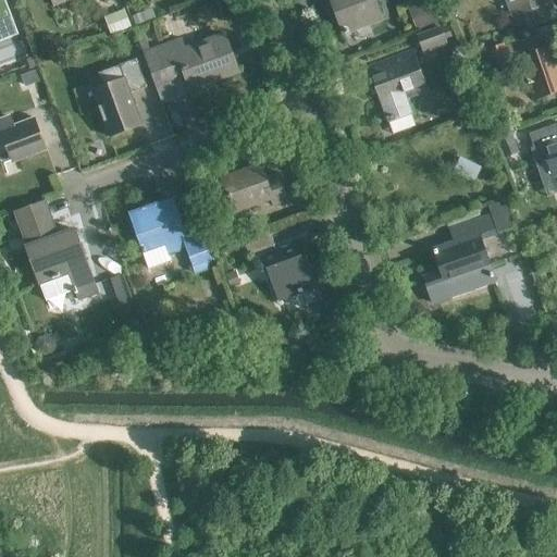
[(0,0),(0,41),(17,35),(4,0),(0,0)]
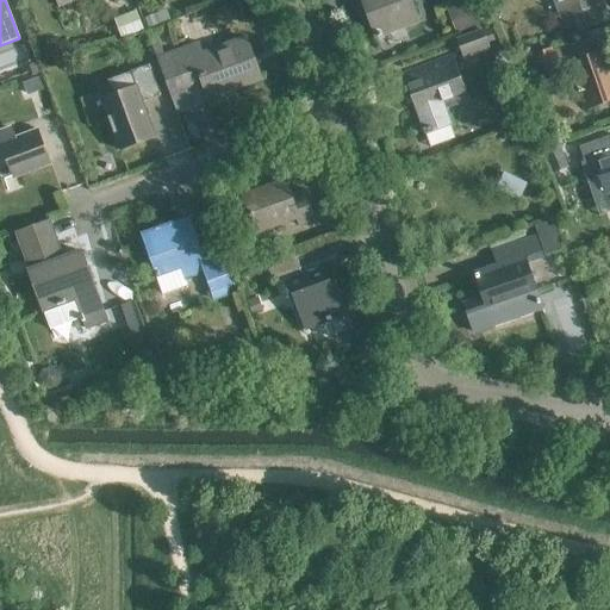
[(361,0),(375,38),(419,23),(410,0),(361,0)]
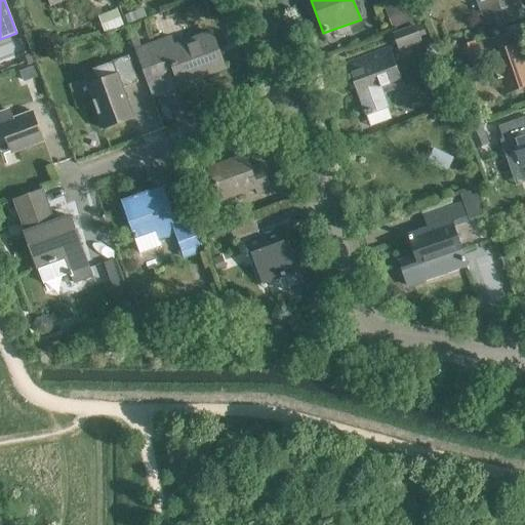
[(497,27),(524,17),(519,1),(515,2),(513,0),(480,0),(485,14),(492,11),(497,27)]
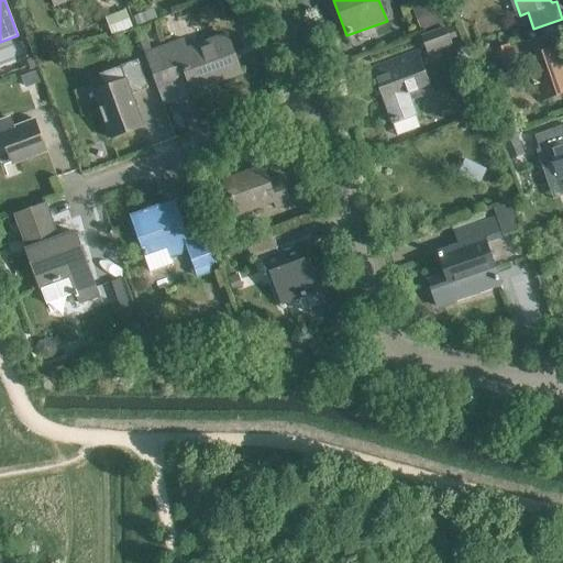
[(411,9),(420,32),(443,23),(434,1),(411,9)]
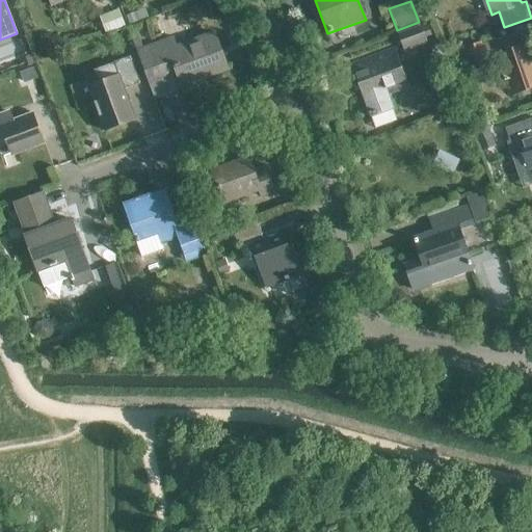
[(429,35),(425,24),(399,34),(404,48),(418,43),(421,50),(428,47),(425,37),(429,35)]
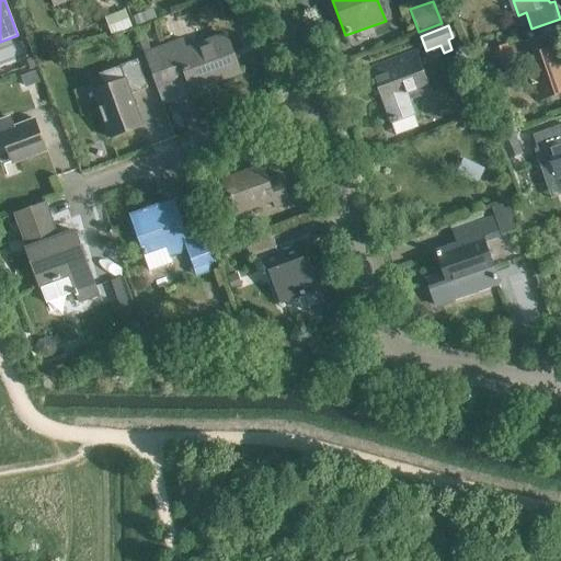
[(213,83),(240,73),(226,35),(198,45),(199,48),(186,53),(182,38),(144,53),(156,86),(184,75),(192,94),(214,87),(213,83)]
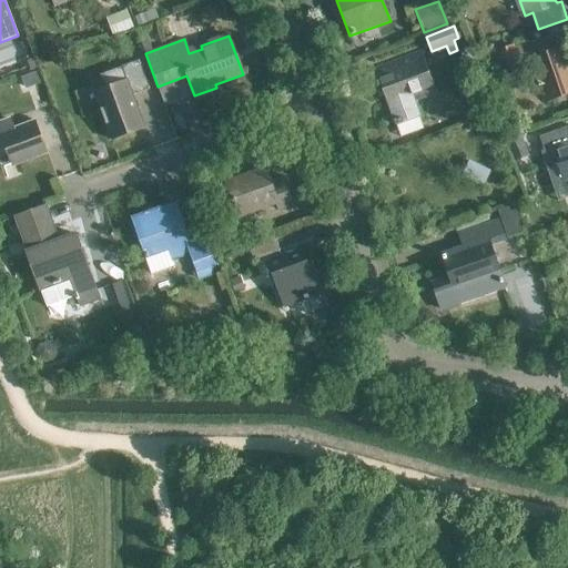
[(544,39),(519,48),(516,40),(492,49),(500,79),(526,69),(524,62),(529,60),(544,101),(567,92),(567,59),(564,48),(548,53),(544,39)]
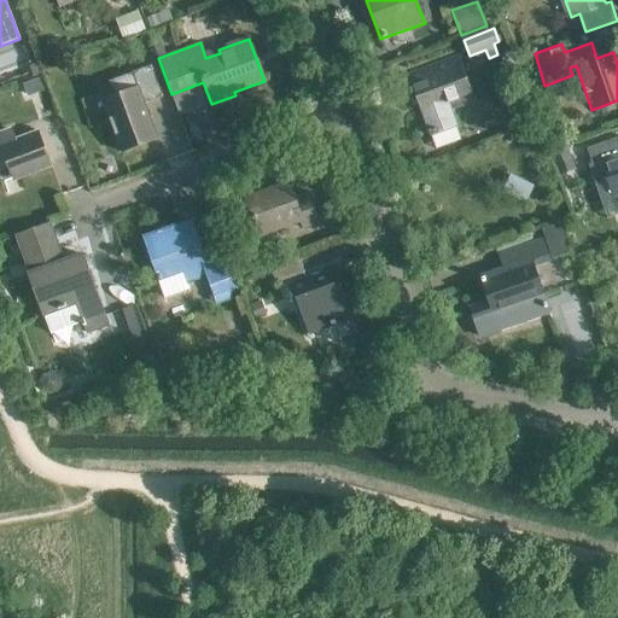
[(459,57),(409,75),(437,149),(462,139),(449,103),(458,99),(460,106),(474,100),(459,57)]
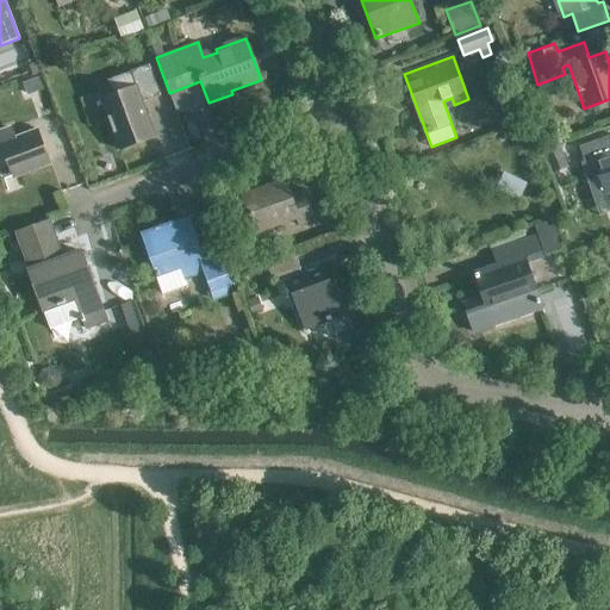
[(136,87),(100,100),(119,150),(155,137),(142,103),(160,97),(148,66),(130,72),(136,87)]
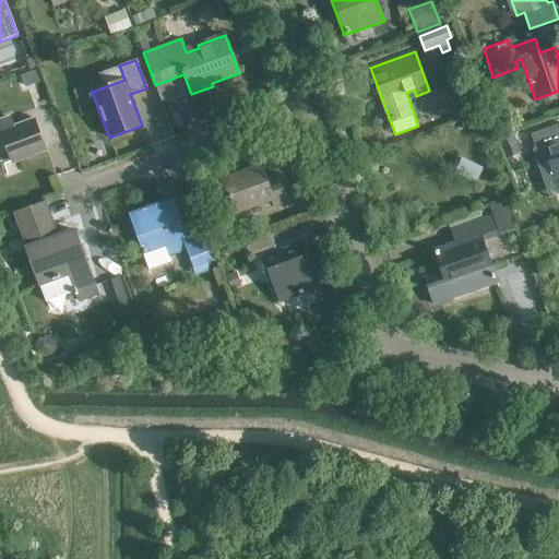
[(0,132),(11,162),(44,149),(33,120),(13,128),(10,119),(0,122),(0,132)]
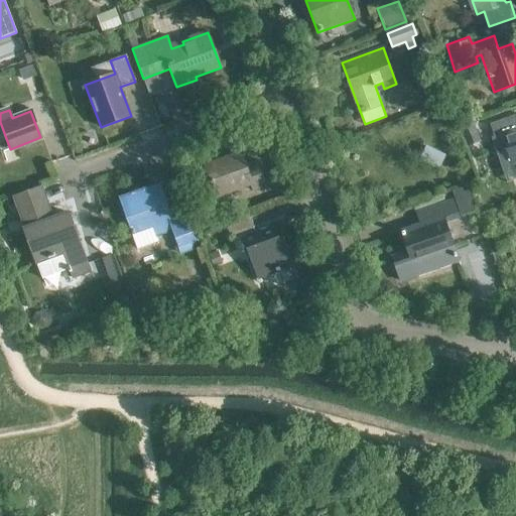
[(515,115),(490,124),(494,136),(491,138),(497,154),(507,150),(512,166),(515,164),(515,115)]
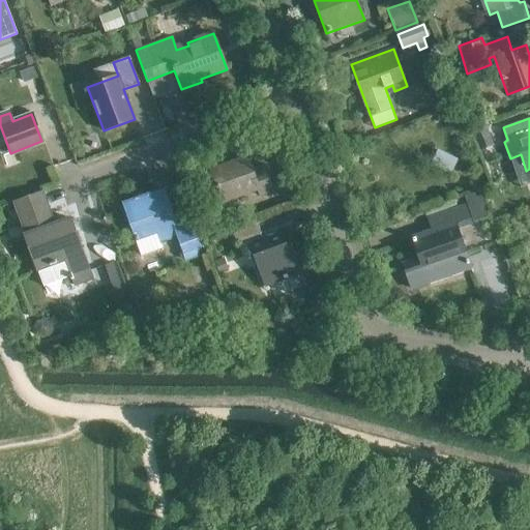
[(262,197),(273,192),(264,166),(252,170),(247,157),(211,171),(223,202),(259,188),(262,197)]
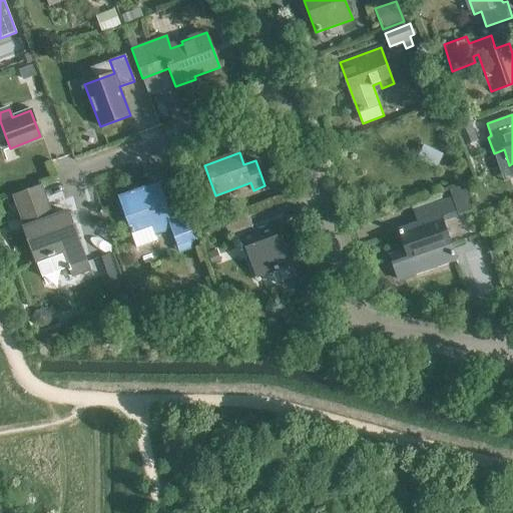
[(152,226),(155,235),(171,230),(177,247),(198,239),(189,213),(172,219),(158,182),(117,196),(131,234),(152,226)]
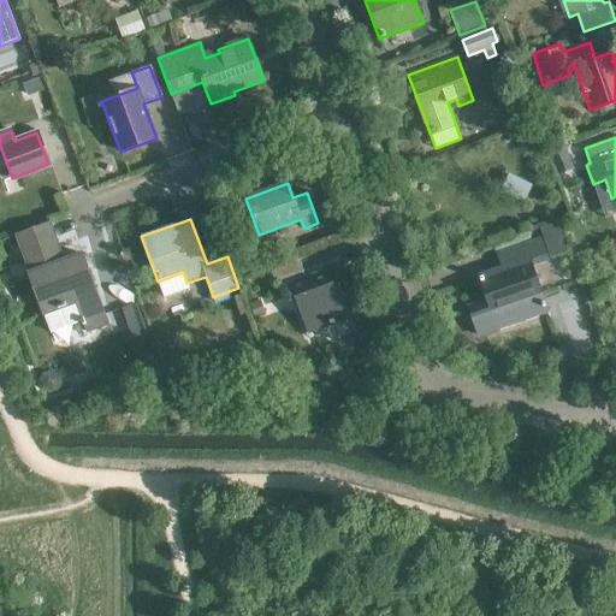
[(84,332),(107,324),(82,254),(63,261),(49,224),(17,236),(30,272),(28,273),(42,313),(73,302),(84,332)]
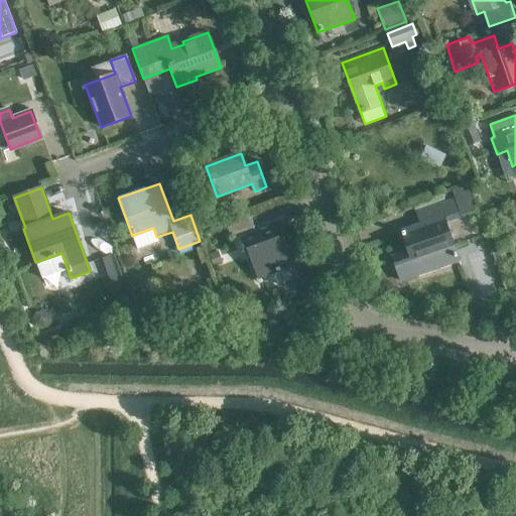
[(466,188),(454,192),(462,216),(474,211),(466,188)]
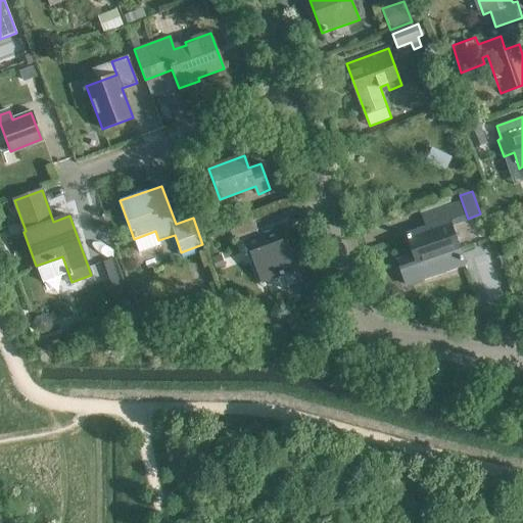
[(452,225),(465,220),(460,204),(430,215),(434,226),(408,235),(420,269),(462,253),(452,225)]
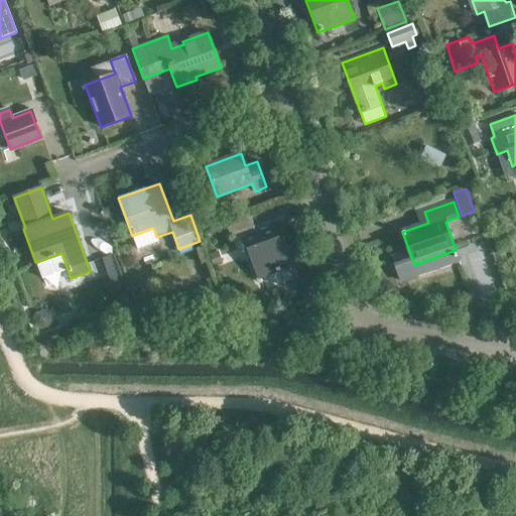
[(230,236),(254,228),(250,216),(226,225),(230,236)]
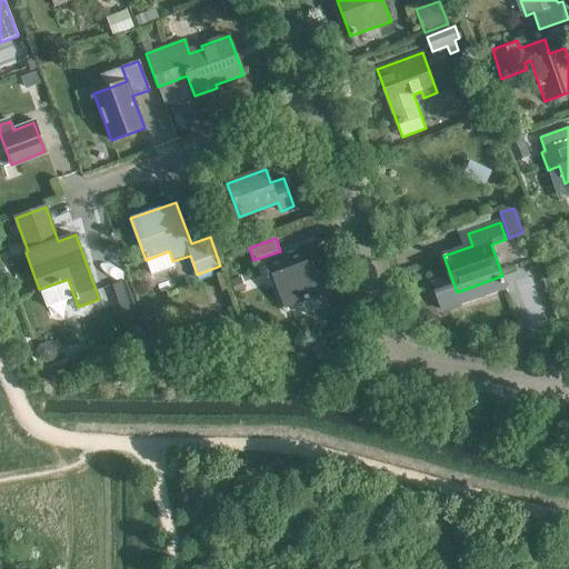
[(283,307),(319,295),(303,250),(268,262),(283,307)]
